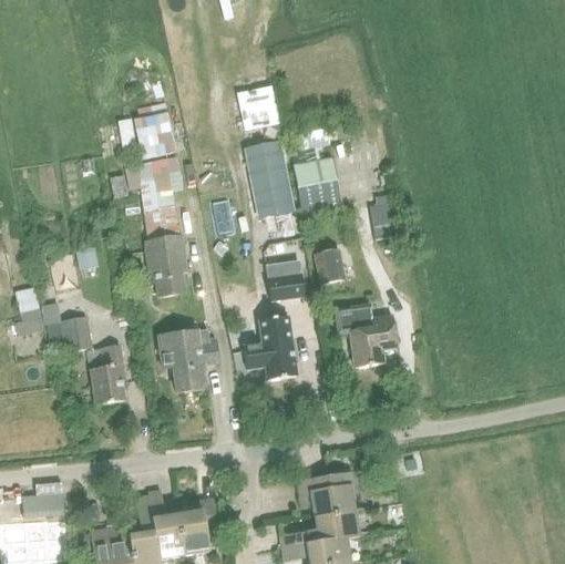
[(140,118),(134,119),(143,159),(175,151),(165,104),(165,101),(137,108),(140,118)]
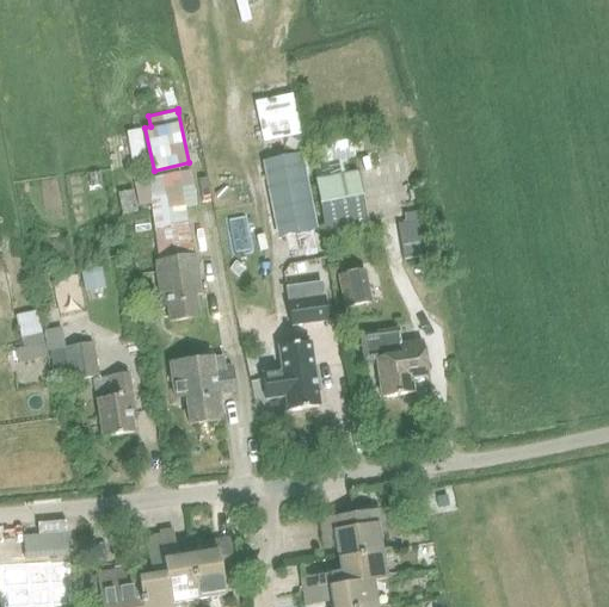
[(299,152),(268,159),(283,234),(314,228),(299,152)]
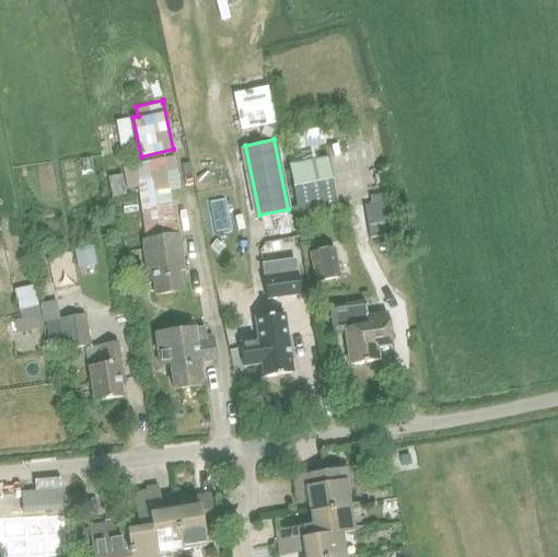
[(327,154),(289,162),(295,195),(300,213),(338,206),(334,187),(327,154)]
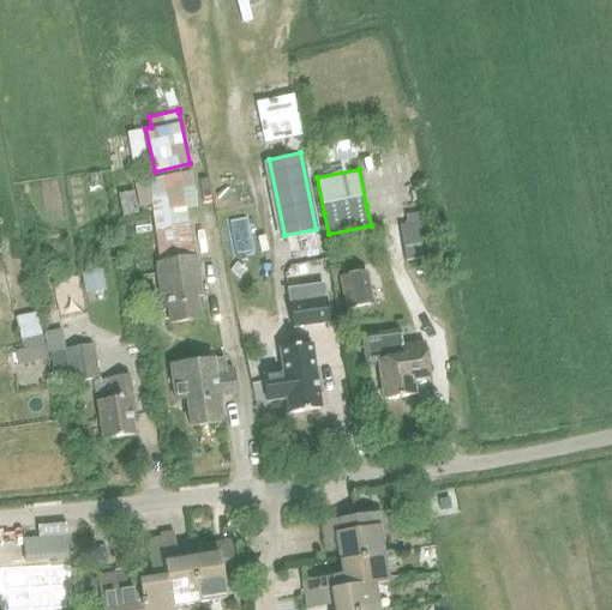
[(153,201),(161,260),(157,260),(163,302),(169,302),(172,320),(201,316),(198,294),(204,293),(198,254),(195,255),(190,222),(179,223),(177,206),(197,204),(192,170),(137,181),(137,188),(121,191),(124,211),(138,210),(137,203),(153,201)]
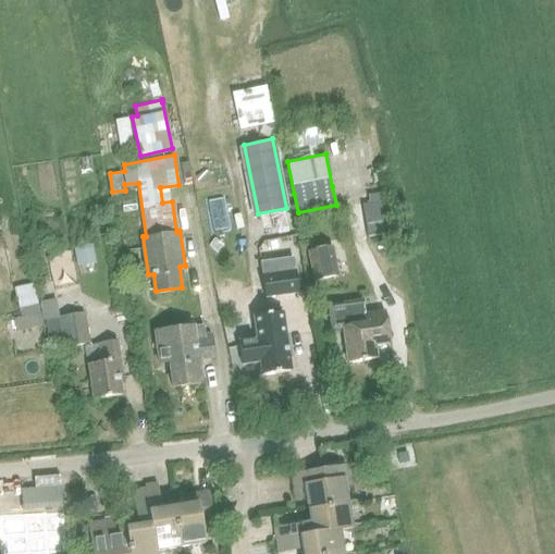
[(367,202),(372,235),(393,232),(389,199),(367,202)]
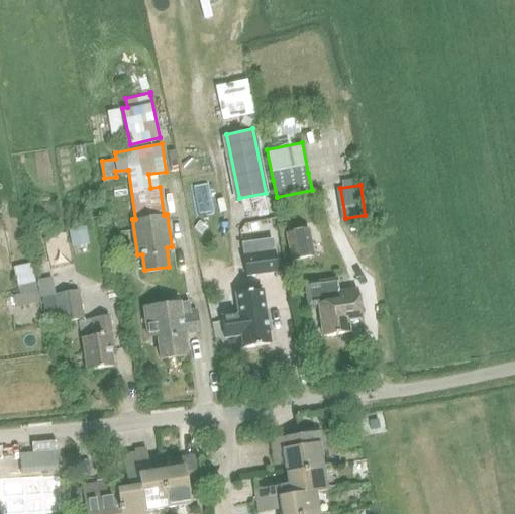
[(288,221),(280,223),(281,230),(289,228),(288,221)]
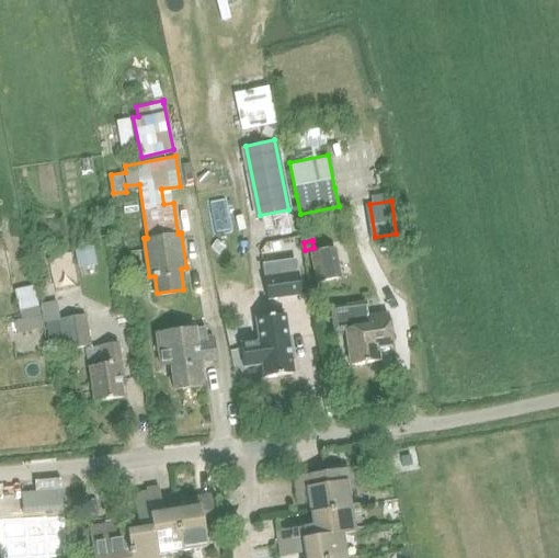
[(93,243),(77,247),(80,263),(97,260),(93,243)]
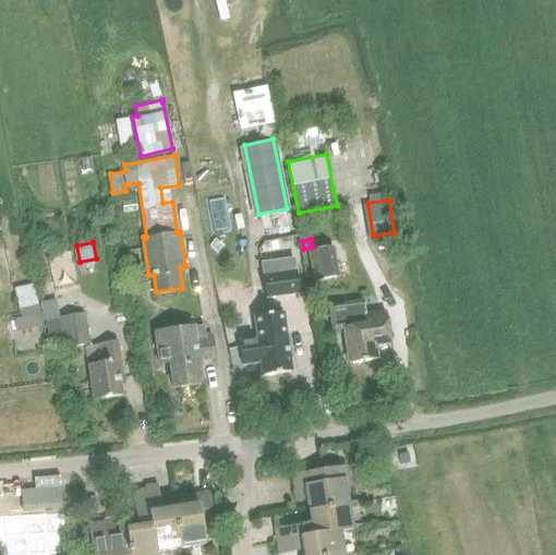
[(310,250),(316,279),(339,275),(334,244),(310,250)]
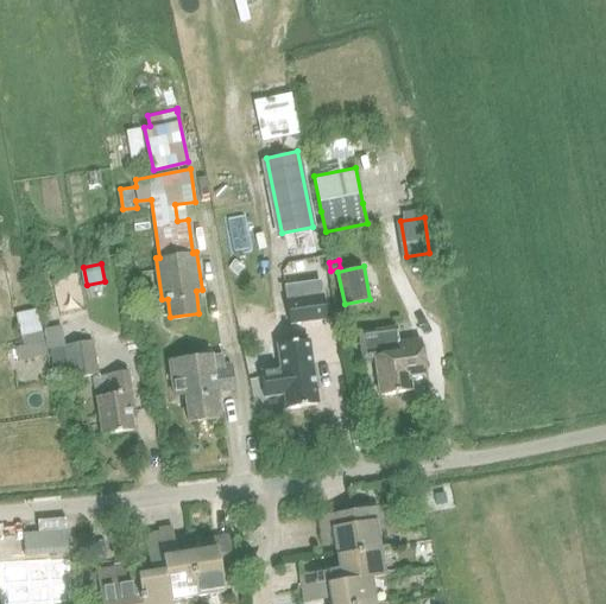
[(286,283),(291,322),(307,319),(329,317),(327,292),(309,294),(307,280),(286,283)]
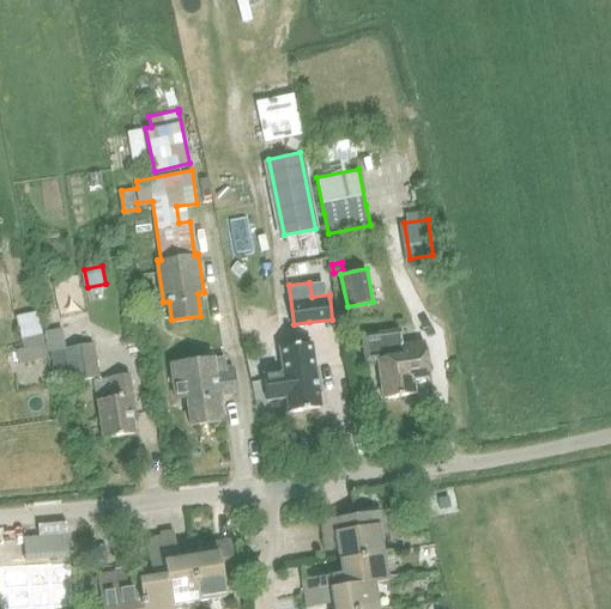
[(19,317),(25,345),(43,341),(38,314),(19,317)]
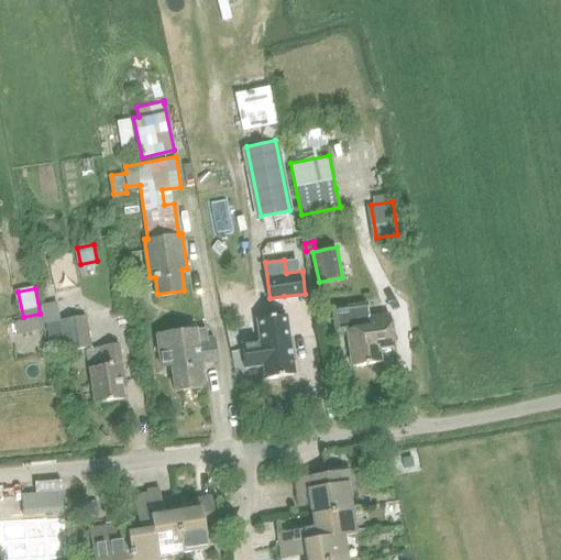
[(57,299),(45,303),(50,320),(61,319),(57,299)]
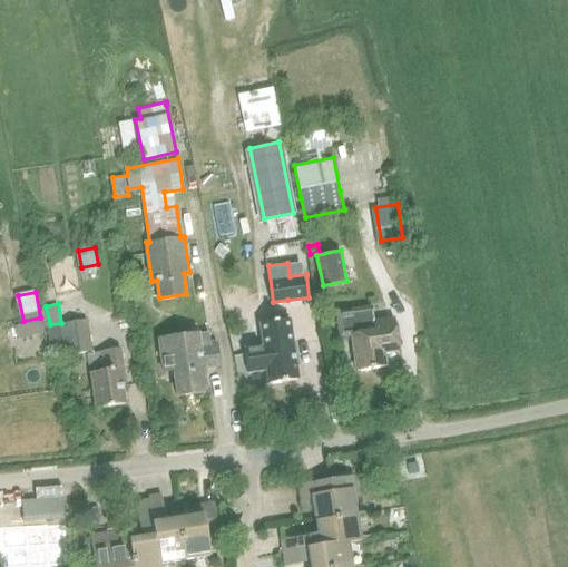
[(375,320),(373,305),(339,311),(342,335),(353,334),(359,370),(388,365),(387,352),(401,350),(397,316),(375,320)]
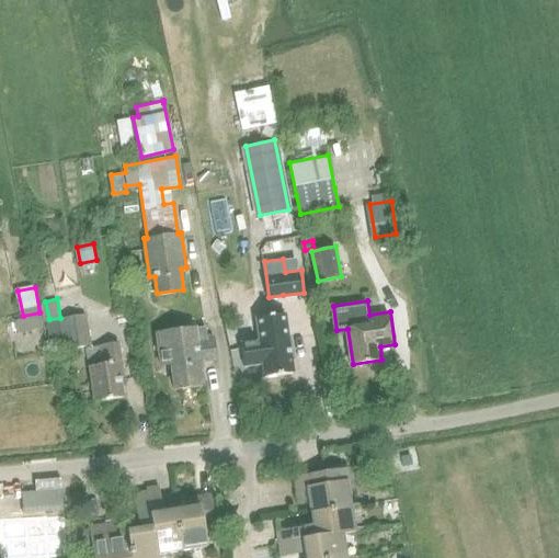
[(285,336),(283,312),(259,315),(261,338),(242,340),(246,364),(264,362),(265,375),(294,371),(289,334),(285,336)]
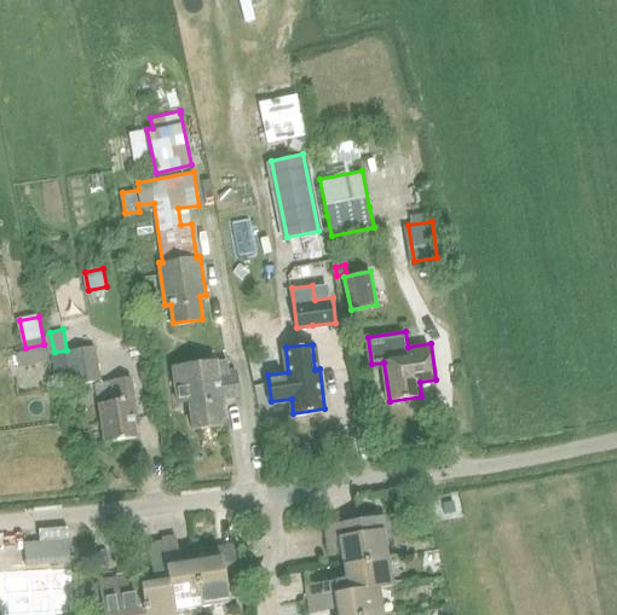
[(17,352),(19,365),(48,359),(46,346),(17,352)]
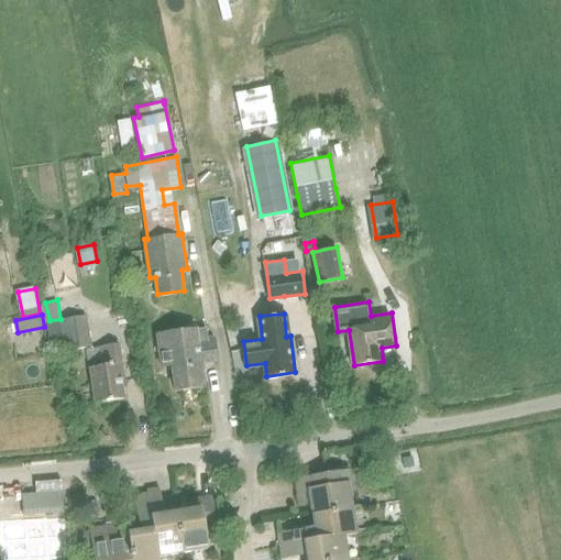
[(50,320),(48,320),(51,336),(63,335),(66,349),(87,346),(83,316),(61,319),(50,320)]
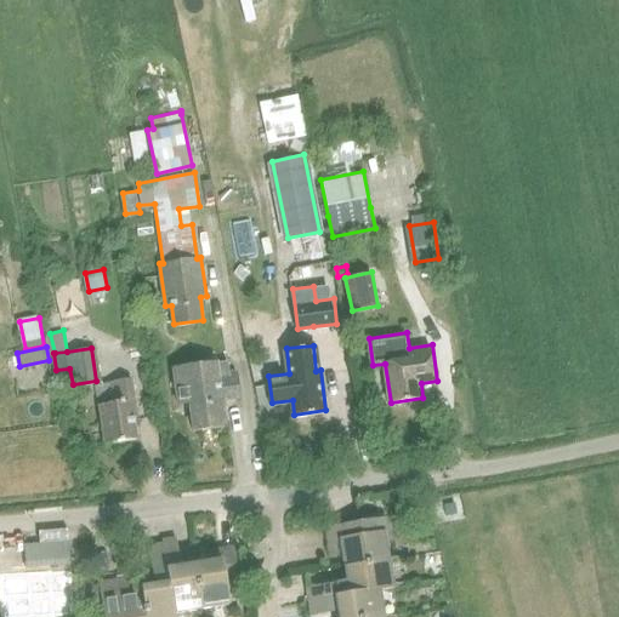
[(217,373),(216,367),(230,365),(228,359),(174,367),(179,403),(189,401),(194,429),(226,426),(222,400),(242,396),(237,370),(217,373)]
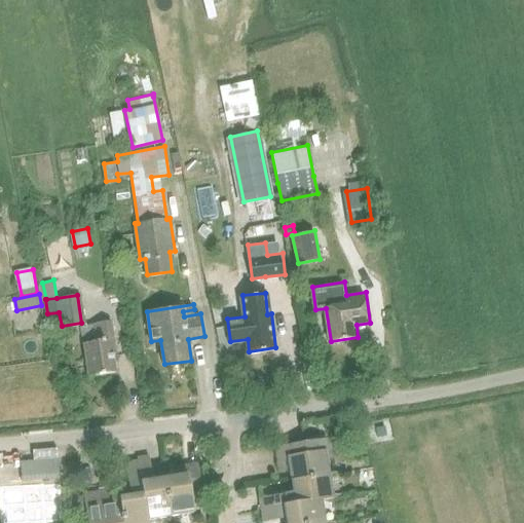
[(94,323),(81,325),(83,341),(85,341),(89,374),(116,371),(113,353),(116,353),(111,320),(94,322),(94,323)]
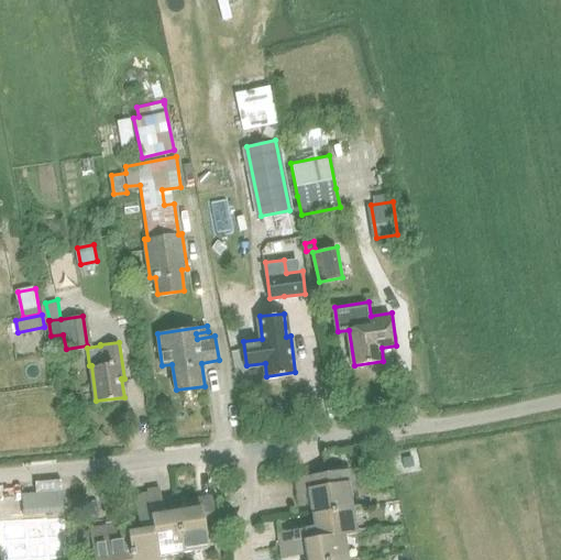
[(328,472),(298,476),(301,503),(312,502),(315,513),(354,507),(350,482),(353,481),(351,469),(328,472)]
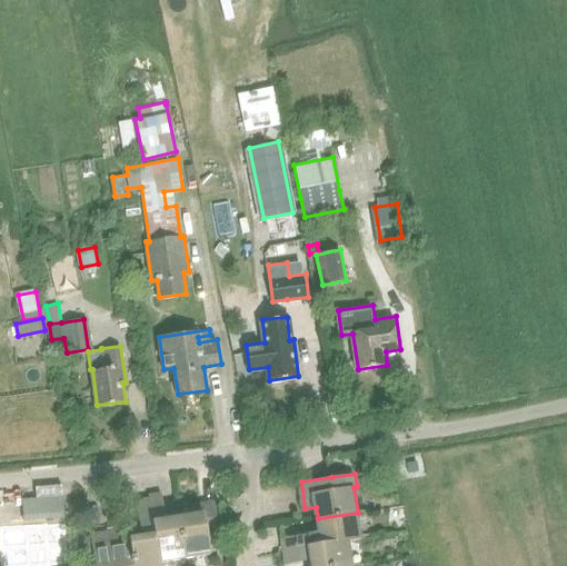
[(163,495),(150,497),(160,562),(186,558),(179,517),(167,519),(163,495)]
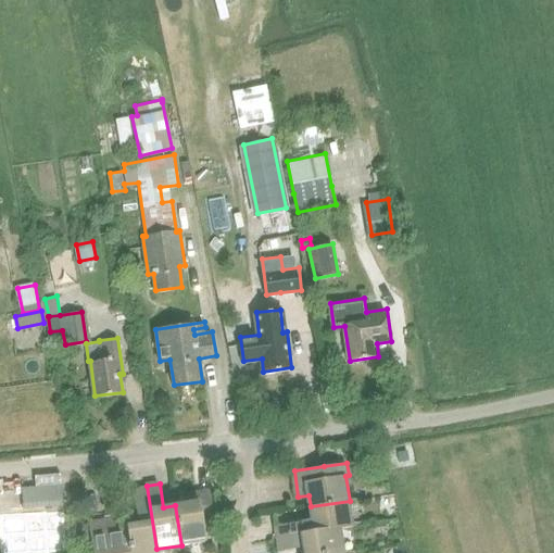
[(23,487),(24,505),(62,503),(61,485),(23,487)]
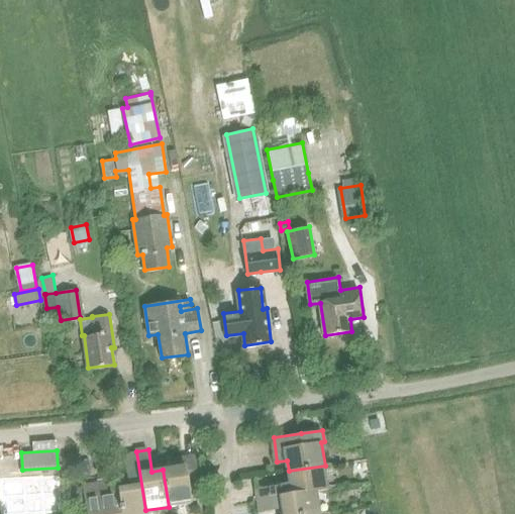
[(129,487),(118,489),(121,513),(145,513),(145,510),(136,451),(123,453),(129,487)]
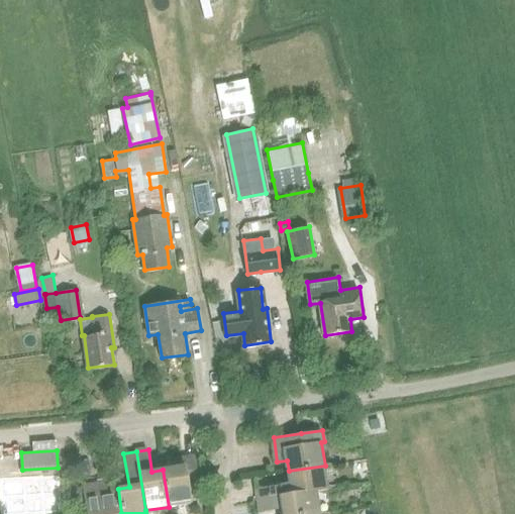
[(173,468),(163,470),(169,507),(192,503),(189,485),(200,483),(196,454),(171,458),(173,468)]
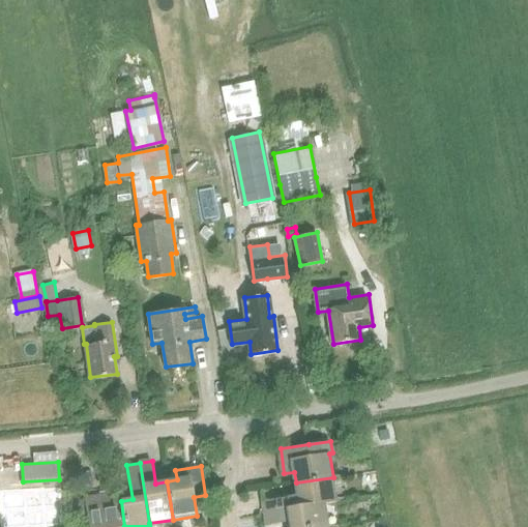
[(263,499),(265,511),(325,503),(336,501),(333,477),(296,482),(297,494),(263,499)]
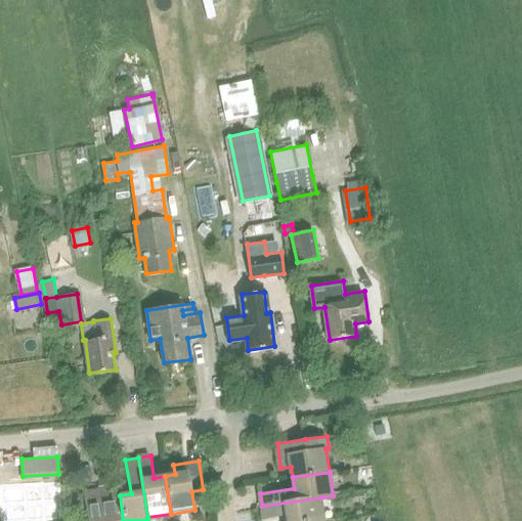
[(123,520),(120,495),(109,497),(106,487),(83,490),(84,493),(87,518),(87,520),(123,520)]
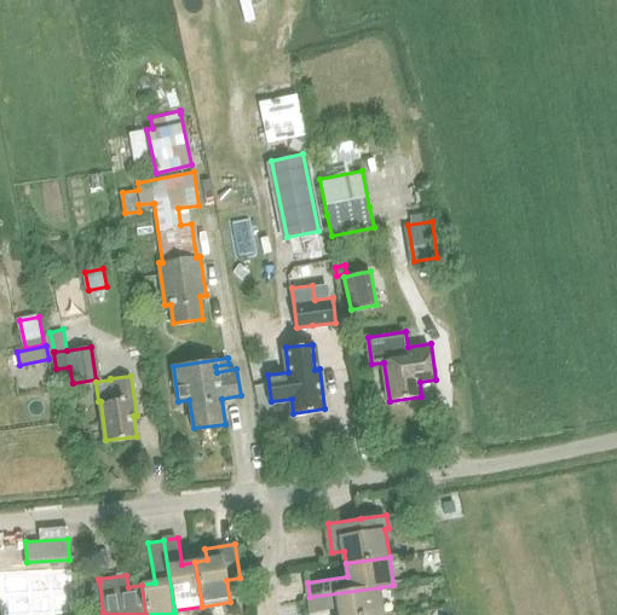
[(99,582),(91,584),(96,613),(103,611),(99,582)]
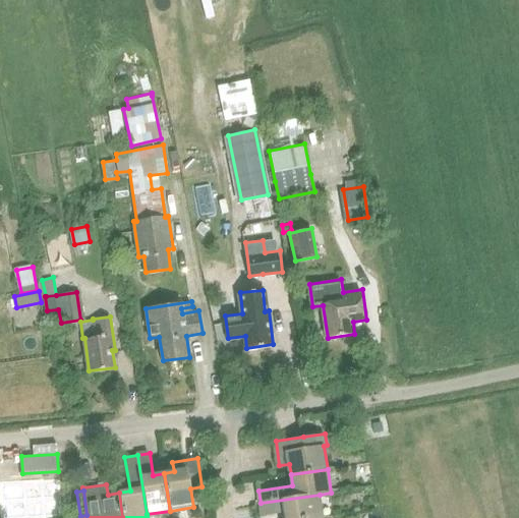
[(26,504),(27,517),(64,514),(63,494),(12,498),(13,505),(26,504)]
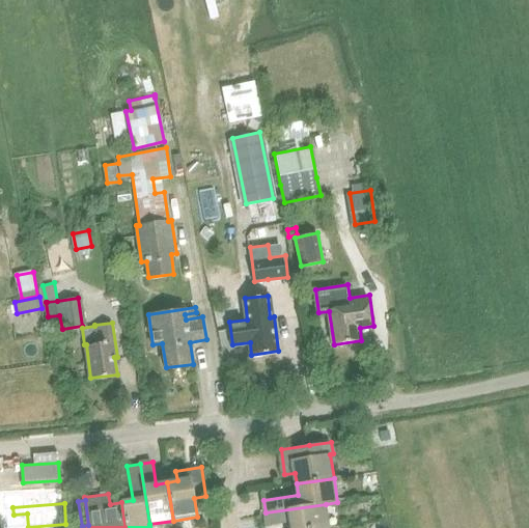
[(290,522),(291,527),(327,527),(329,527),(326,504),(266,512),(267,525),(290,522)]
